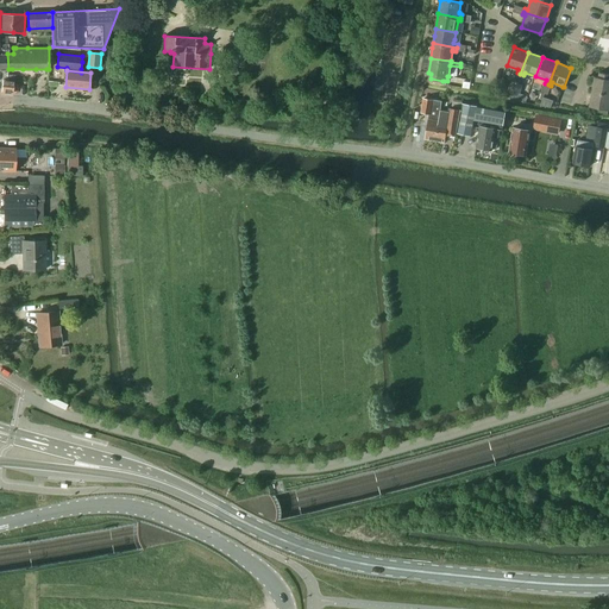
[(594,87),(592,92),(608,93),(608,73),(600,71),(598,77),(595,76),(594,87)]
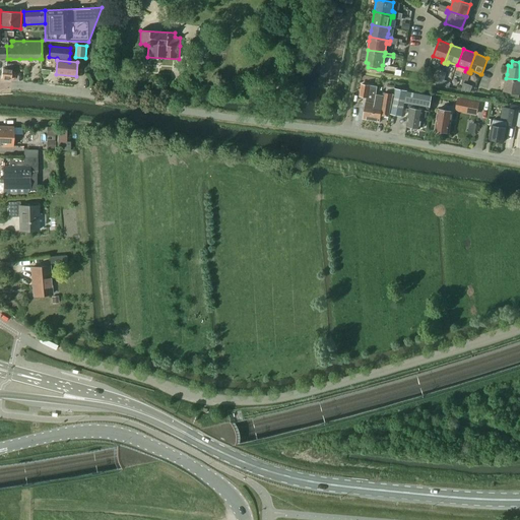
[(7,68),(3,68),(2,79),(11,80),(12,69),(7,68)]
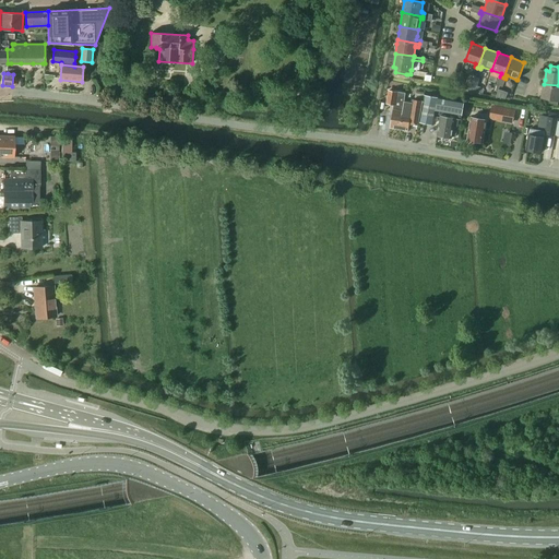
[(543,88),(542,97),(548,98),(558,100),(558,85),(544,84),(543,88)]
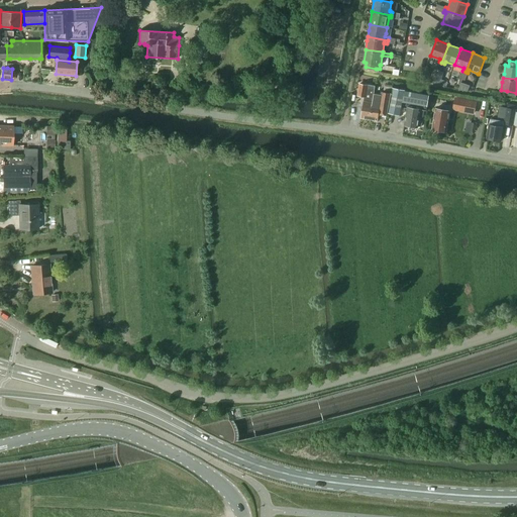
[(370,118),(375,86),(360,83),(358,95),(365,96),(362,117),(370,118)]
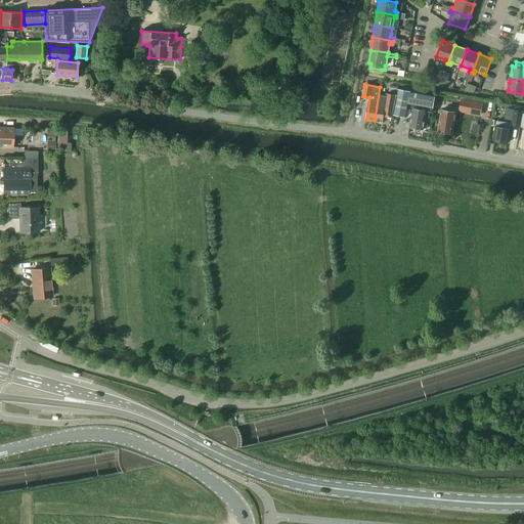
[(381,87),(380,87),(375,120),(383,122),(384,115),(392,116),(396,95),(387,93),(386,95),(380,94),(381,87)]
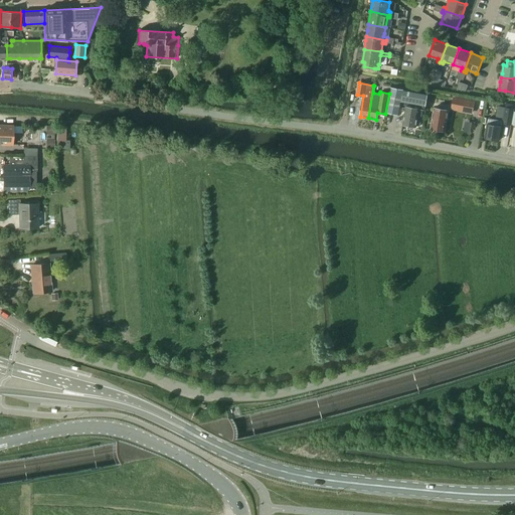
[(392,88),(387,112),(400,115),(401,108),(405,108),(402,124),(416,127),(417,126),(420,127),(422,110),(425,110),(425,104),(426,105),(427,95),(403,90),(402,89),(392,88)]
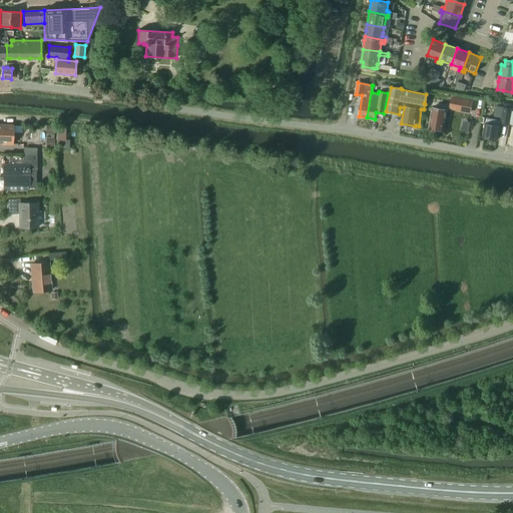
[(452,96),(449,109),(470,113),(473,100),(452,96)]
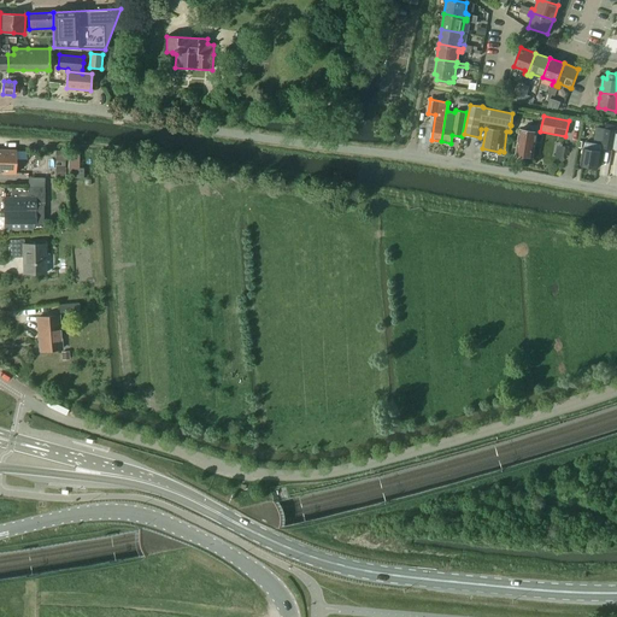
[(603,141),(603,145),(601,148),(613,150),(616,134),(616,130),(598,127),(595,140),(603,141)]
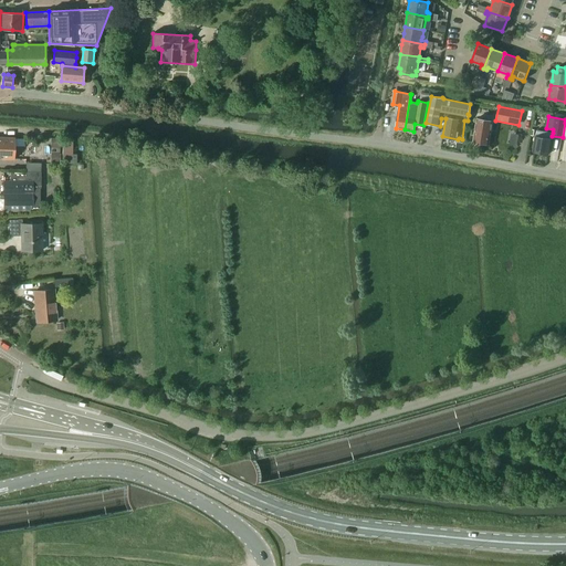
[(489,145),(493,121),(478,118),(473,142),(489,145)]
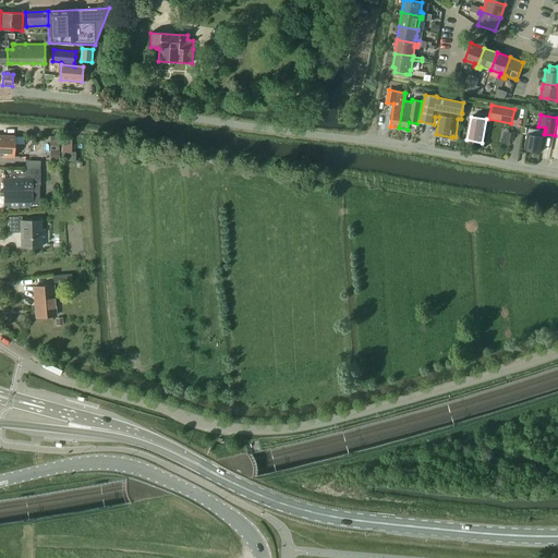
[(529,128),(528,134),(525,149),(541,152),(544,136),(544,134),(545,131),(529,128)]
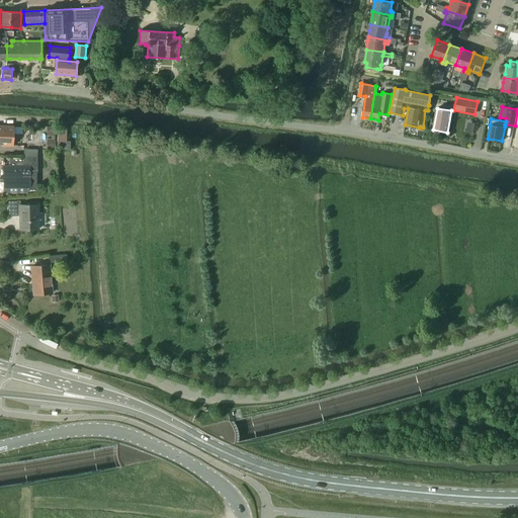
[(0,125),(0,145),(13,146),(14,126),(0,125)]
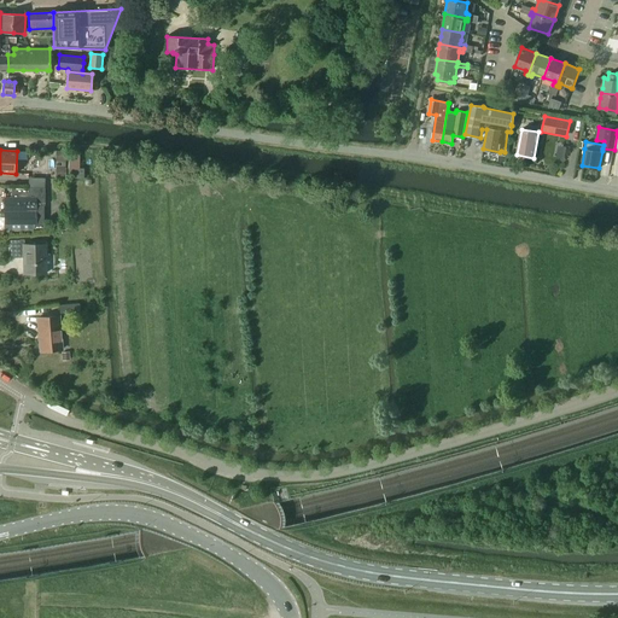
[(56,161),(66,162),(66,151),(56,151),(56,161)]
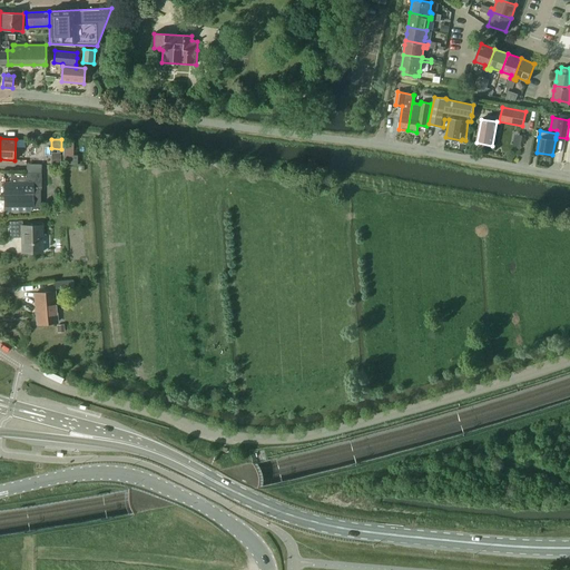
[(64,157),(62,165),(76,165),(77,157),(75,157),(74,157),(74,140),(64,140),(64,157)]
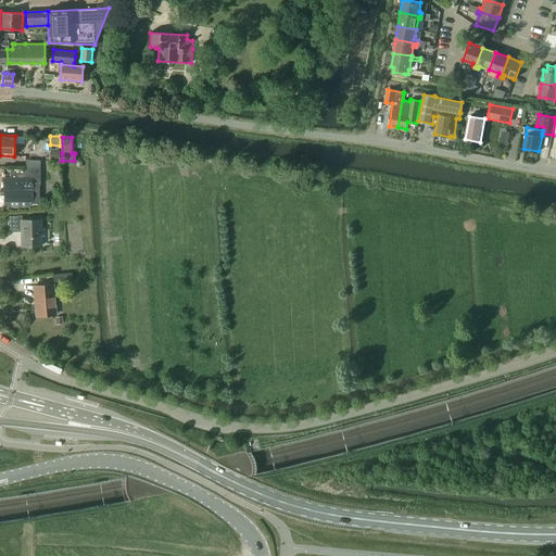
[(50,160),(60,160),(60,150),(50,150),(50,160)]
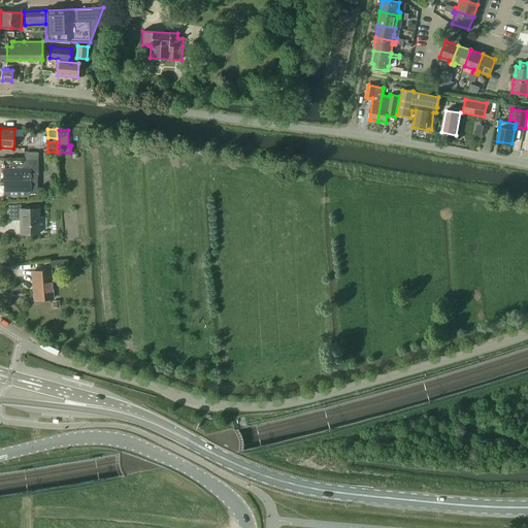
[(4,179),(0,179),(0,185),(4,185),(4,192),(29,192),(29,195),(38,195),(38,160),(24,160),(9,160),(9,169),(4,169),(4,179)]
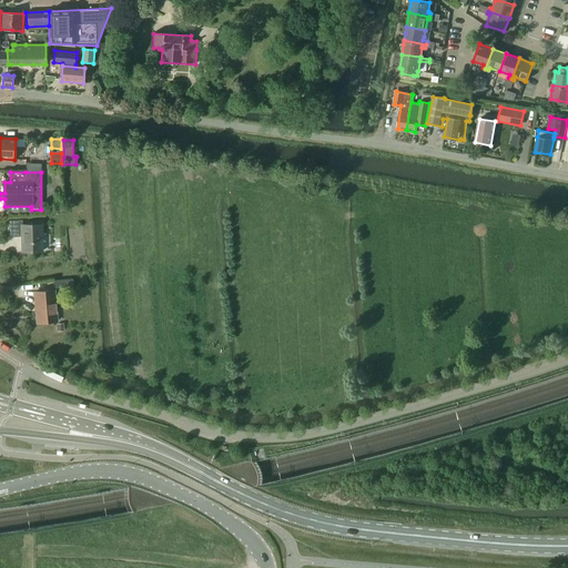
[(42,224),(22,225),(22,220),(9,221),(10,237),(22,236),(22,252),(42,252),(42,224)]
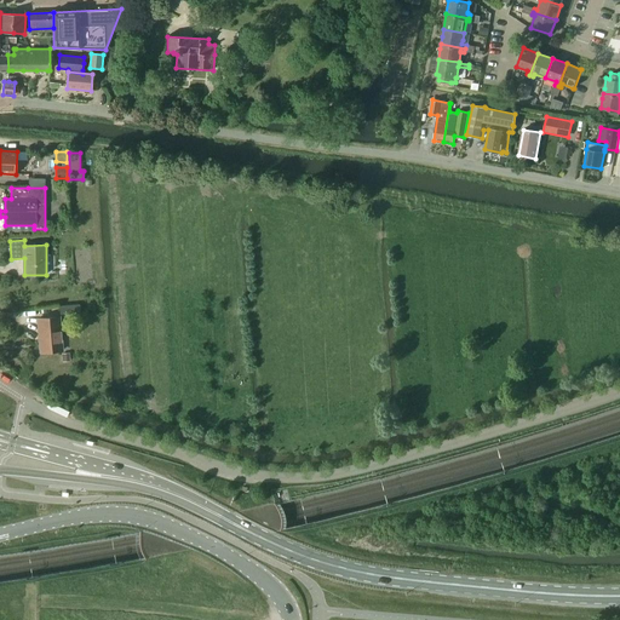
[(80,305),(58,306),(58,315),(80,314),(80,305)]
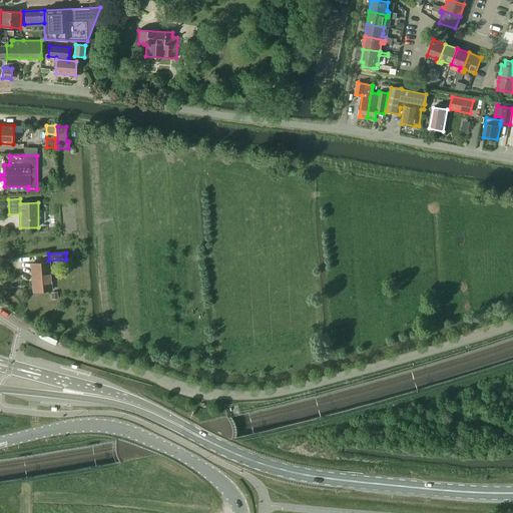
[(31,264),(32,272),(50,271),(49,263),(31,264)]
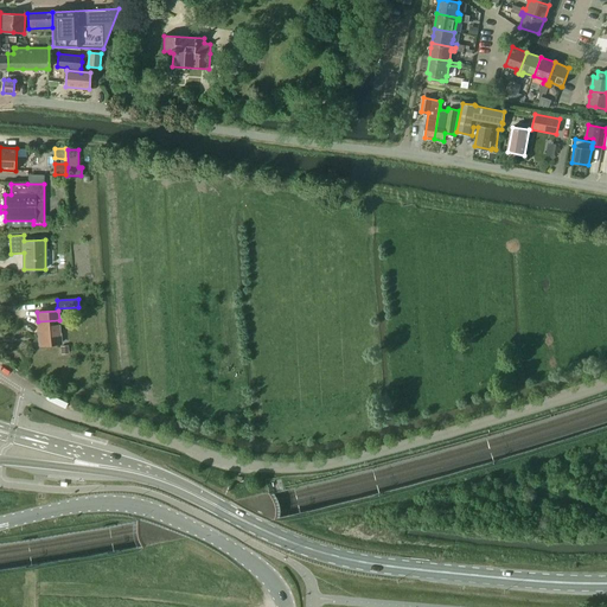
[(59,320),(38,321),(39,345),(61,343),(59,320)]
